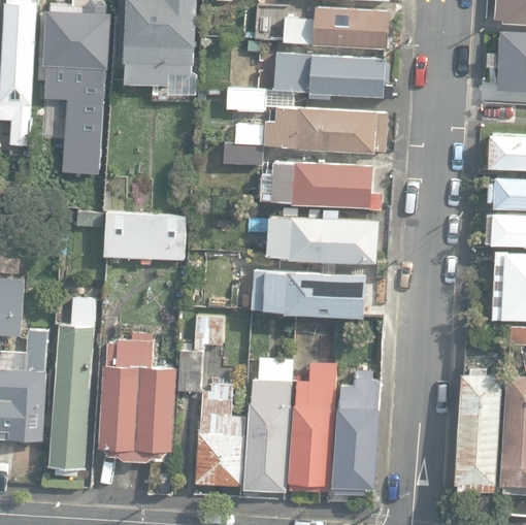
[(8,146),(30,148),(37,0),(5,0),(0,100),(0,120),(10,121),(8,146)]
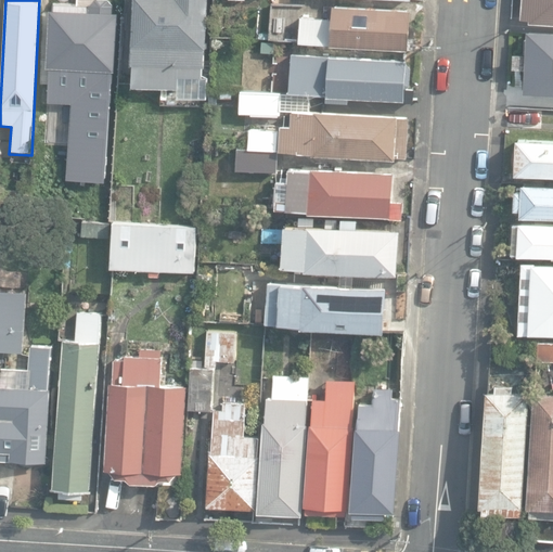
[(93,143),(110,146),(111,136),(115,136),(119,90),(107,90),(108,79),(112,79),(111,73),(114,73),(116,14),(112,14),(112,8),(107,1),(95,0),(94,0),(90,7),(53,5),(53,11),(50,12),(47,68),(69,71),(68,90),(94,90),(92,136),(93,143)]
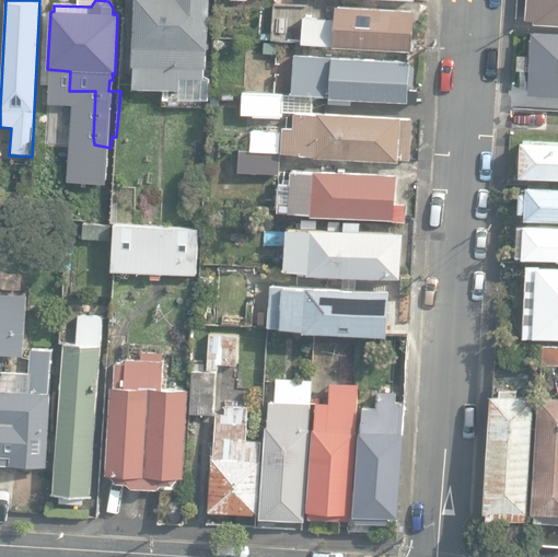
[(134,0),(131,91),(178,92),(179,80),(202,81),(204,70),(206,70),(208,0),(134,0)]
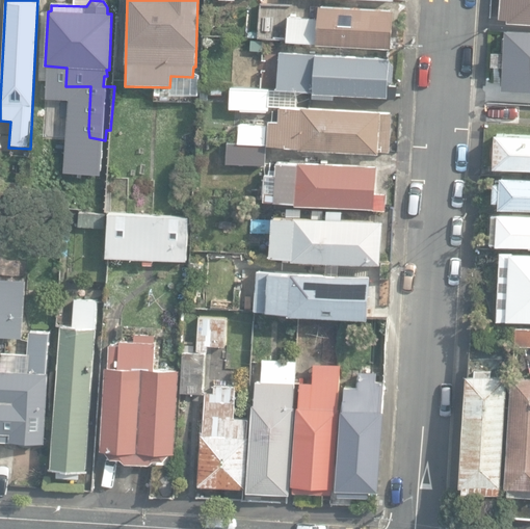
[(506,24),(529,25),(529,0),(500,0),(499,20),(506,20),(506,24)]
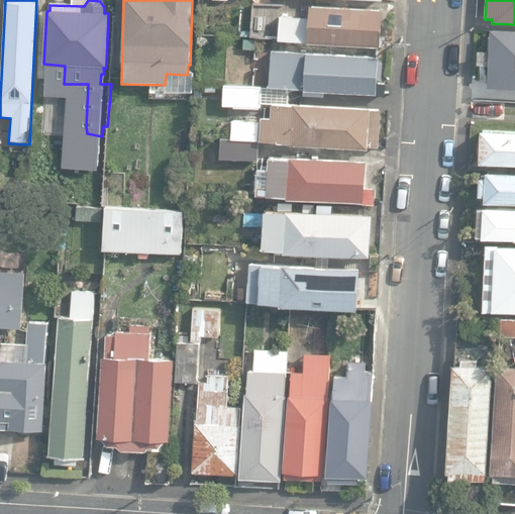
[(278,41),(379,48),(381,11),(309,6),(310,19),(280,19),(278,41)]
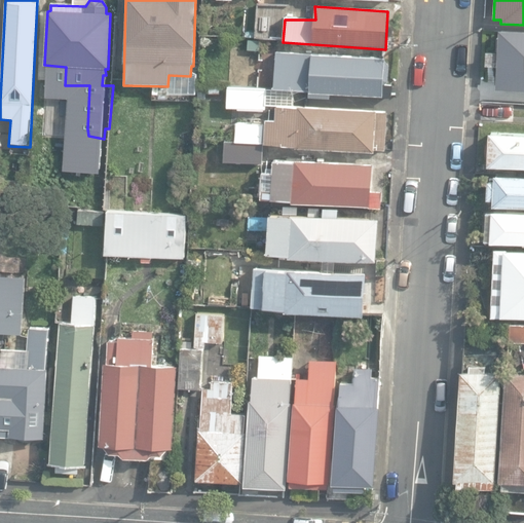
[(496,90),(523,90),(523,33),(498,33),(496,53),(485,53),(484,67),(496,67),(496,90)]
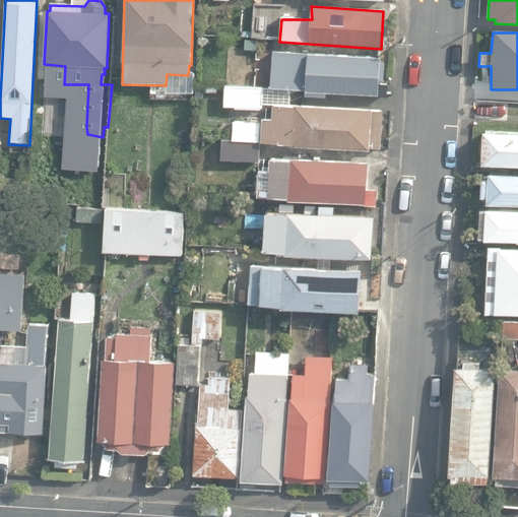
[(255,52),(255,41),(243,41),(243,52),(255,52)]
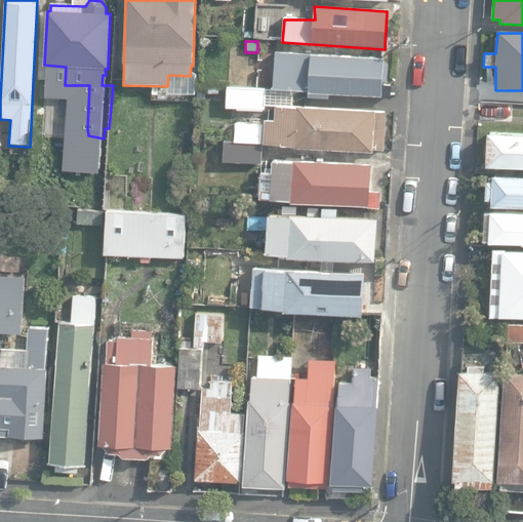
[(390,98),(391,86),(383,86),(383,84),(385,83),(386,67),(383,59),(274,52),(272,89),(308,92),(308,93),(390,98)]
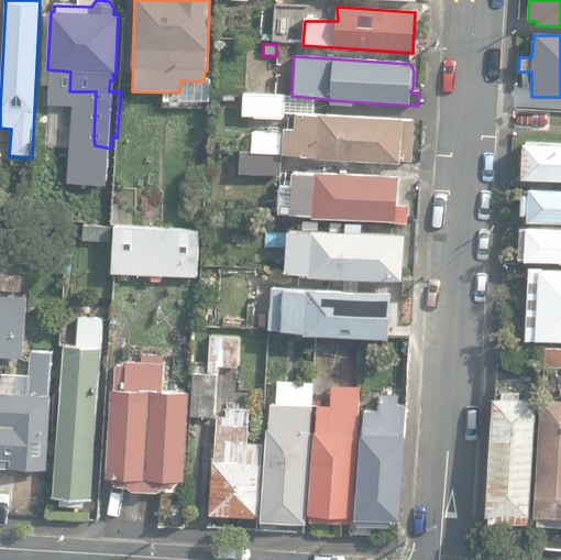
[(242,118),(283,119),(284,96),(243,95),(242,118)]
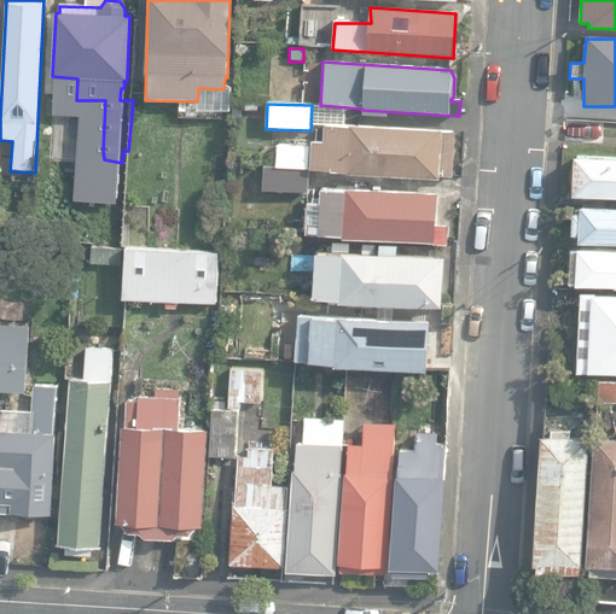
[(327,170),(435,176),(435,174),(449,175),(452,132),(439,130),(439,129),(320,122),(319,139),(307,138),(307,144),(275,142),(274,165),(327,168),(327,170)]
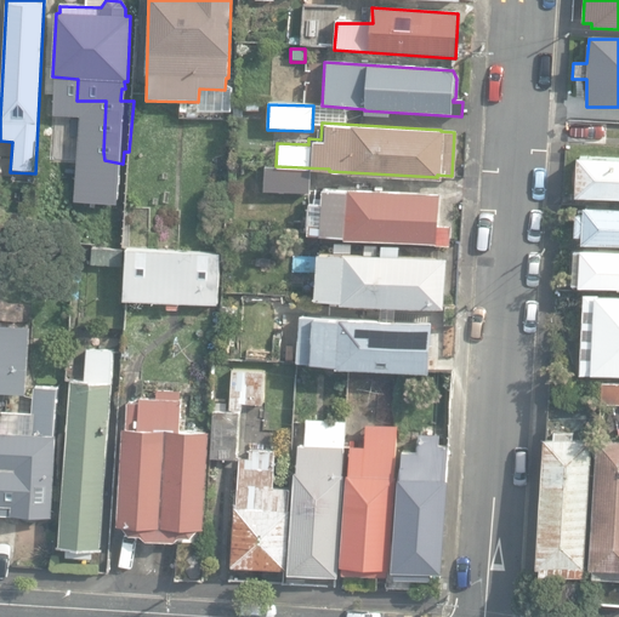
[(618,156),(574,155),(573,194),(618,195),(618,156)]
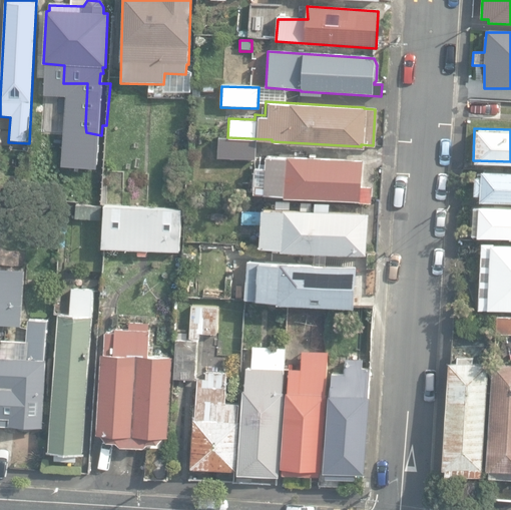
[(216,160),(254,162),(256,143),(217,141),(216,160)]
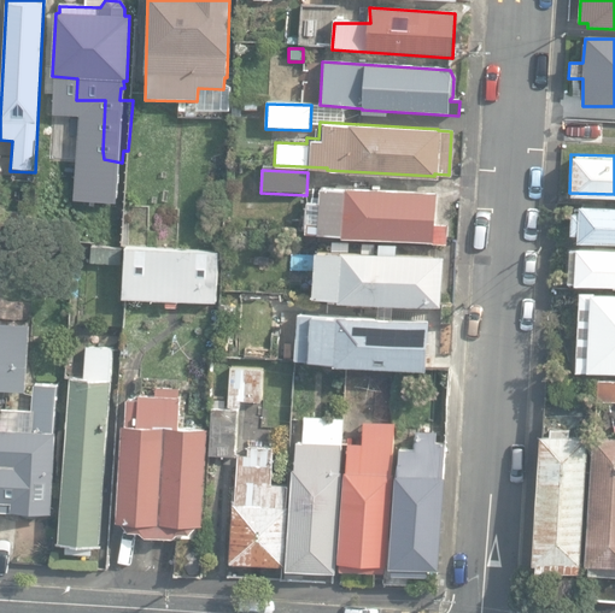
[(427,240),(444,241),(445,220),(433,219),(434,189),(344,184),(344,186),(318,184),(317,200),(305,199),(303,230),(341,231),(341,233),(428,237),(427,240)]
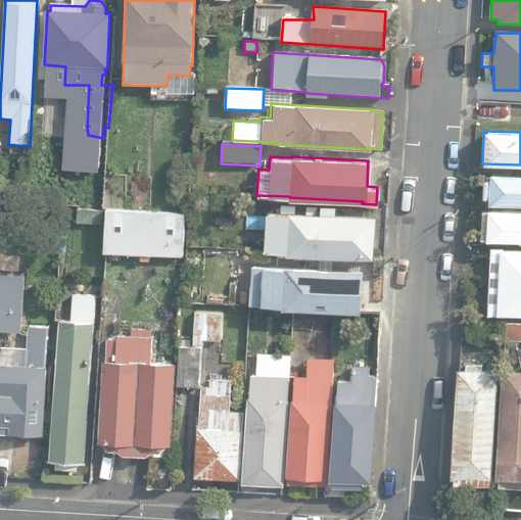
[(487,207),(520,208),(520,178),(489,176),(489,182),(484,182),(482,201),(488,201),(487,207)]
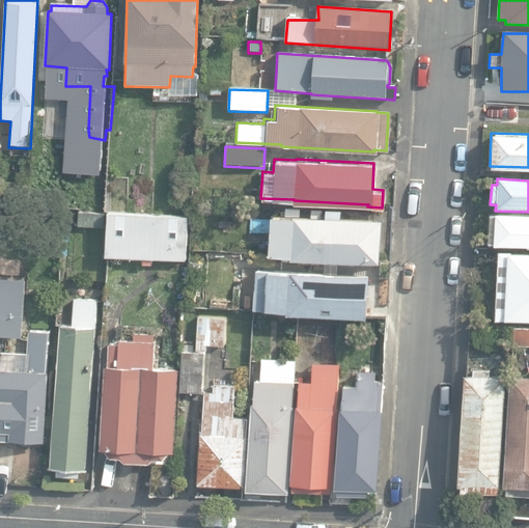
[(201,221),(202,204),(190,203),(189,221),(201,221)]
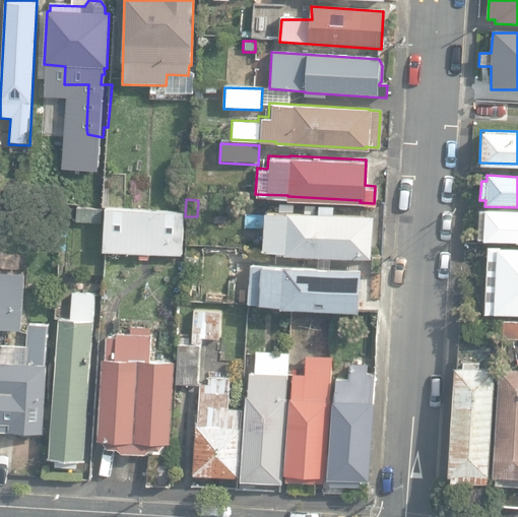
[(281,251),(367,255),(370,215),(327,212),(328,204),(315,204),(315,211),(284,209),(284,210),(263,209),(261,248),(281,249),(281,251)]
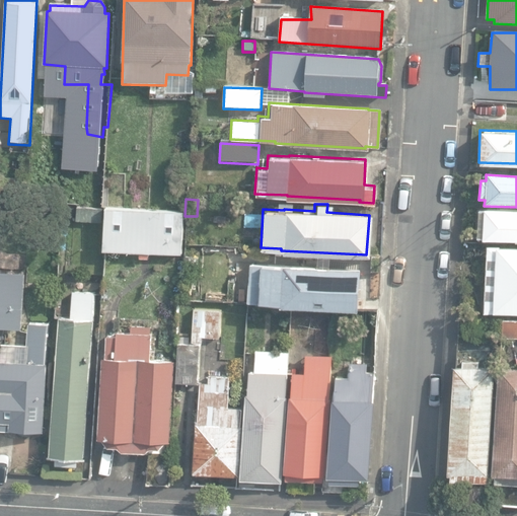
[(102,250),(179,255),(182,213),(104,208),(102,250)]
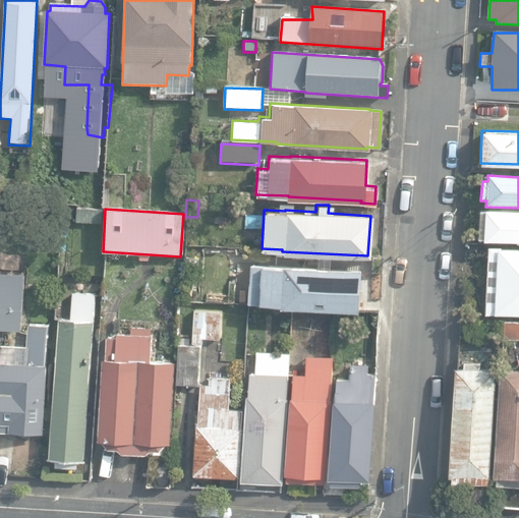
[(485,241),(518,243),(518,213),(487,211),(485,241)]
